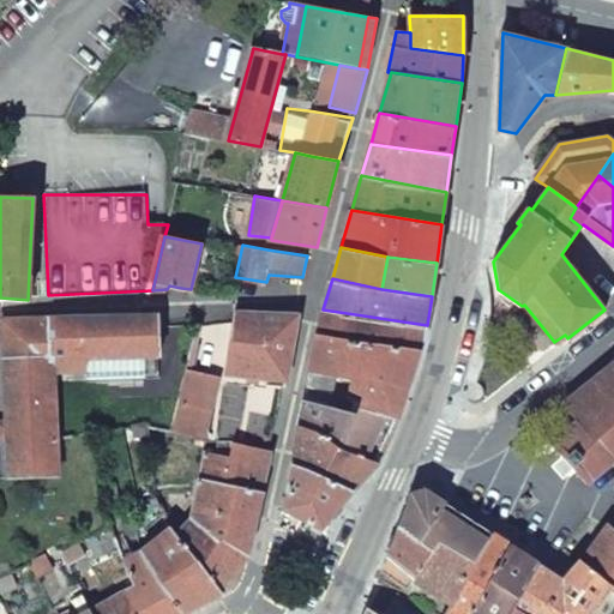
[(420,349),(427,325),(323,309),(319,333),(420,349)]
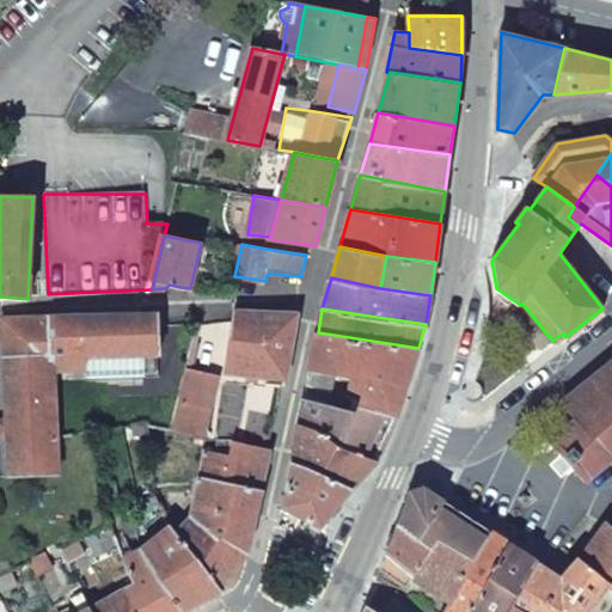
[(299,313),(237,312),(228,373),(286,380),(299,313)]
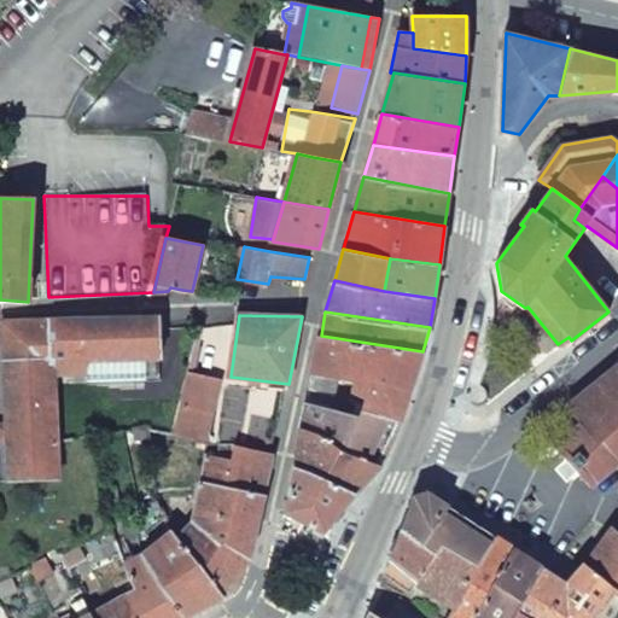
[(0,441),(7,441),(9,481),(60,476),(56,362),(161,359),(159,328),(159,318),(4,322),(4,334),(6,424),(0,424),(0,441)]
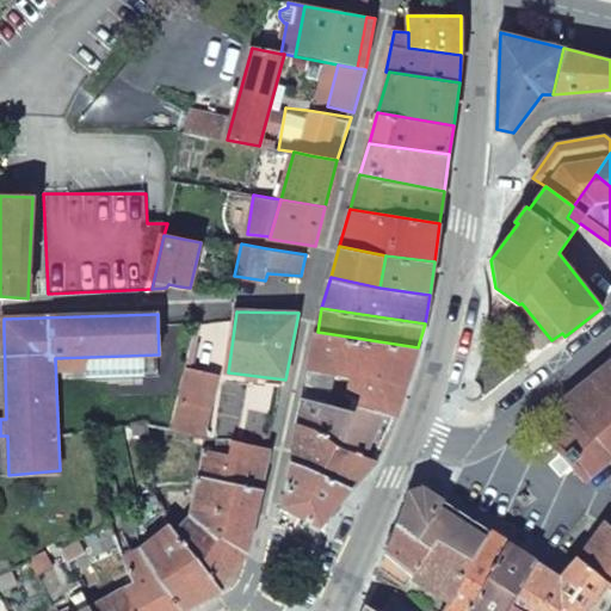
[(407,389),(418,347),(318,332),(312,374),(308,386),(329,392),(334,377),(352,380),(407,389)]
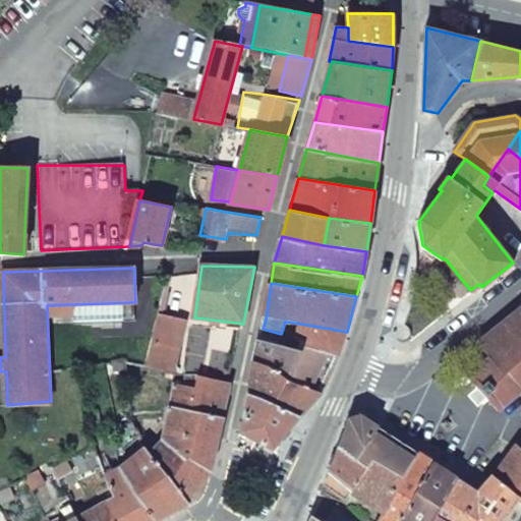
[(520,308),(480,342),(491,356),(469,374),(499,410),(520,392),(520,308)]
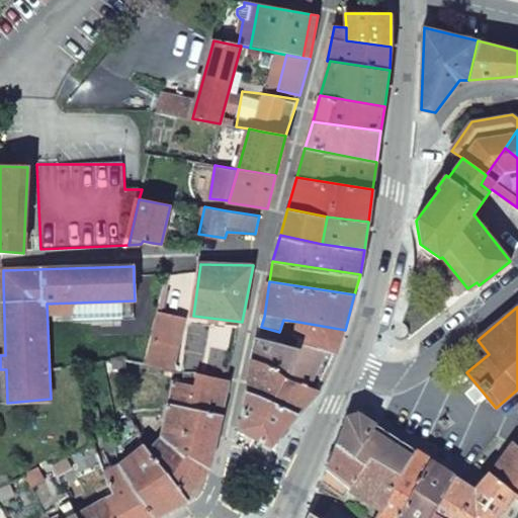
[(150,363),(175,368),(186,320),(162,314),(150,363)]
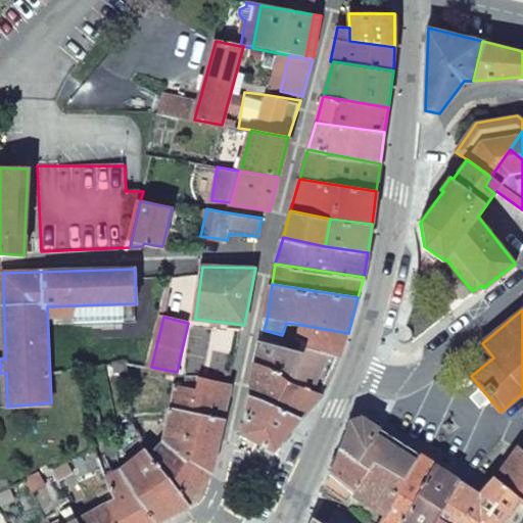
[(348,333),(301,325),(299,332),(307,338),(305,346),(339,359),(348,333)]
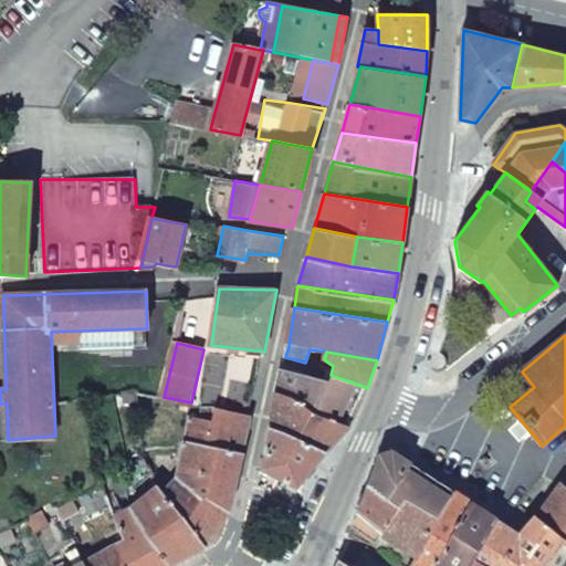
[(302,375),(305,363),(285,357),(283,370),(302,375)]
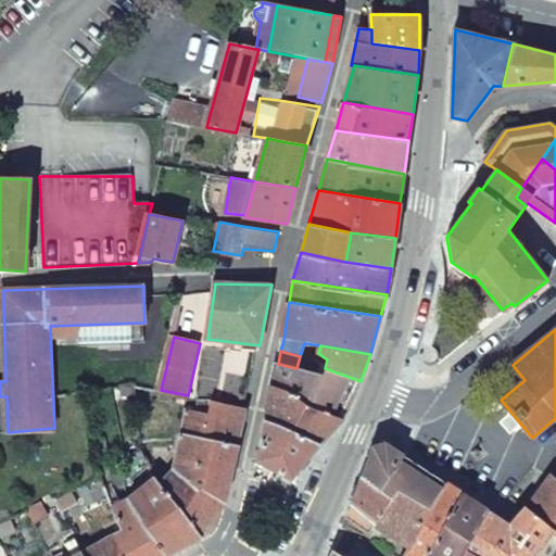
[(361,381),(325,368),(323,376),(297,368),(278,364),(274,387),(342,419),(358,386),(361,381)]
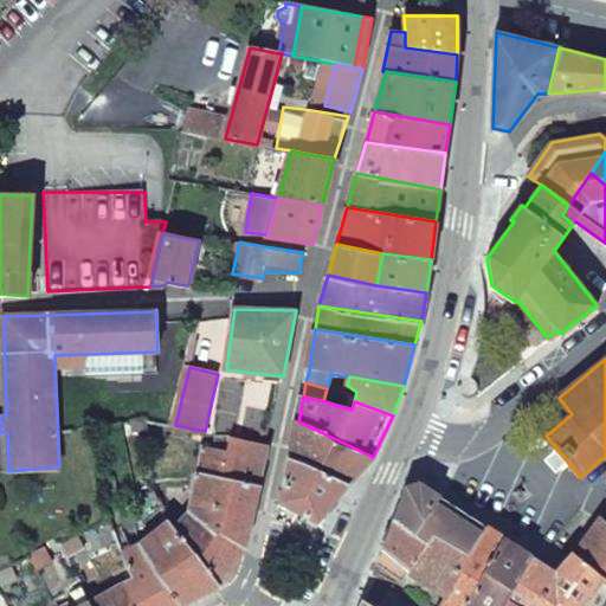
[(290,459),(348,485),(373,457),(298,421),(290,459)]
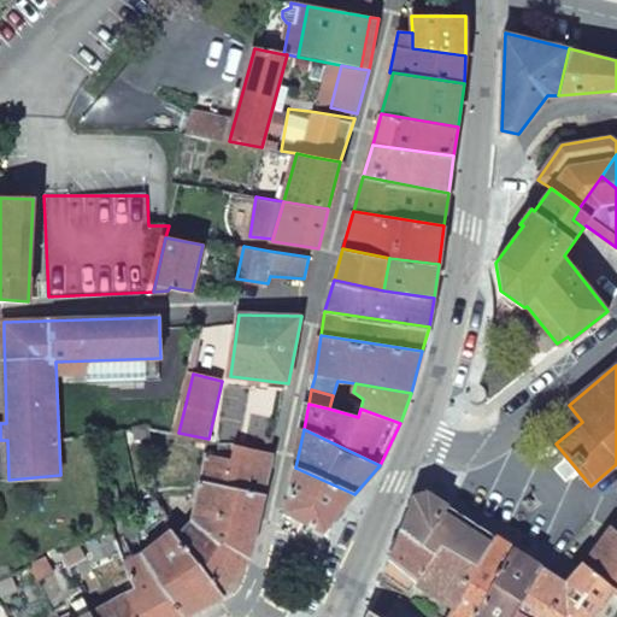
[(200,483),(264,497),(274,447),(227,441),(222,456),(207,452),(200,483)]
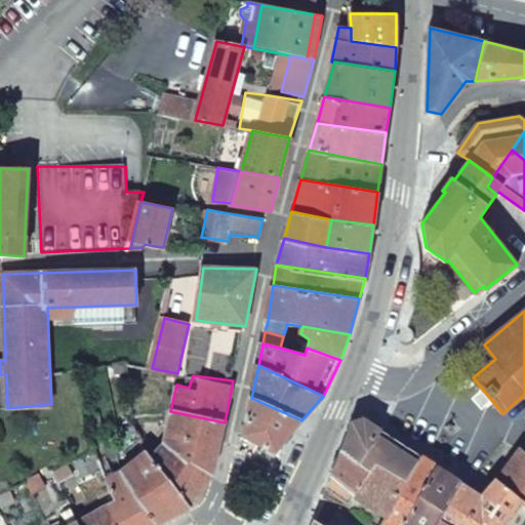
[(276,453),(301,420),(251,398),(243,436),(276,453)]
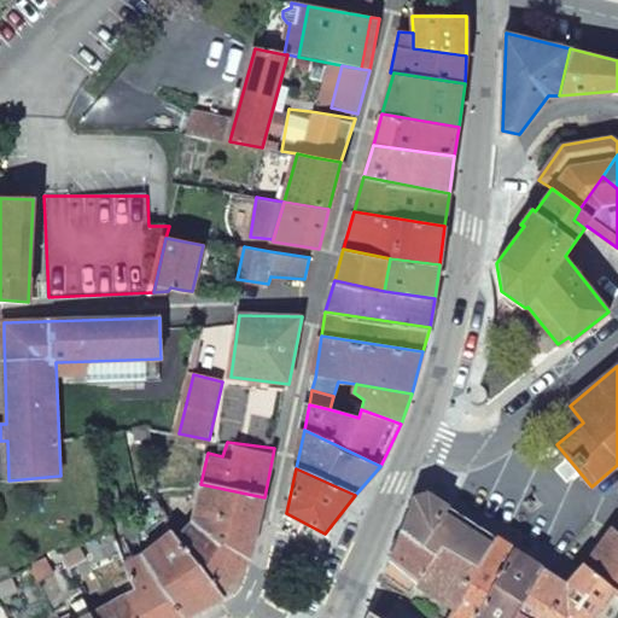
[(251,559),(264,497),(200,484),(192,524),(251,559)]
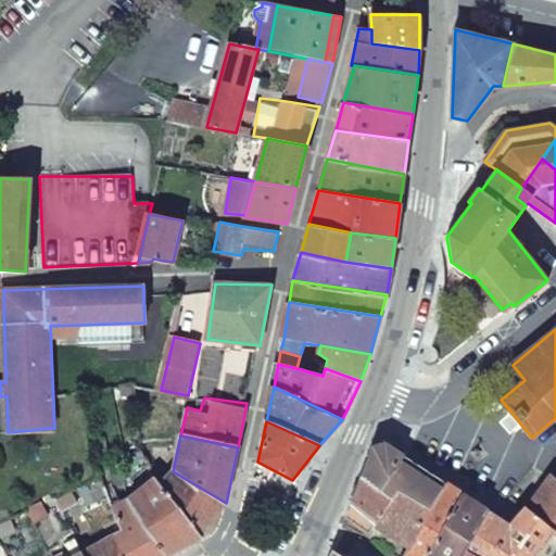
[(381,489),(383,485),(403,455),(383,443),(375,446),(363,477),(381,489)]
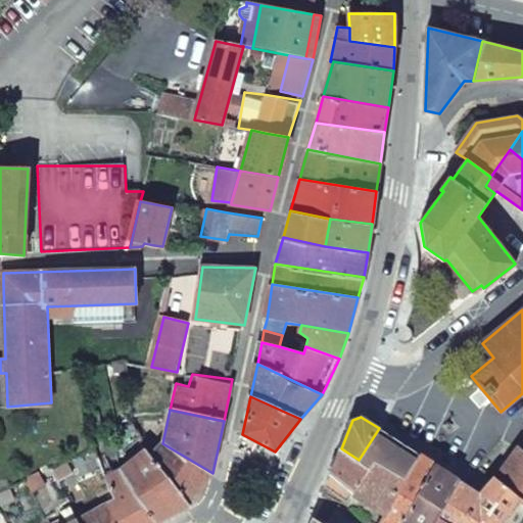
[(371,462),(403,480),(419,455),(379,428),(361,457),(371,462)]
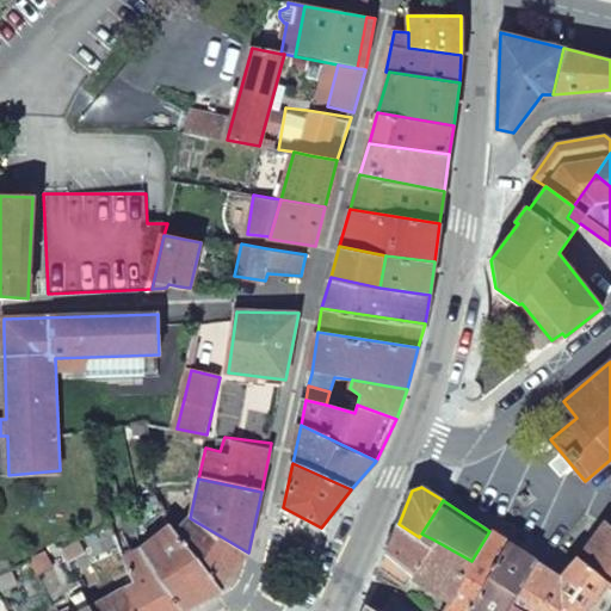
[(221,591),(248,553),(190,518),(174,531),(221,591)]
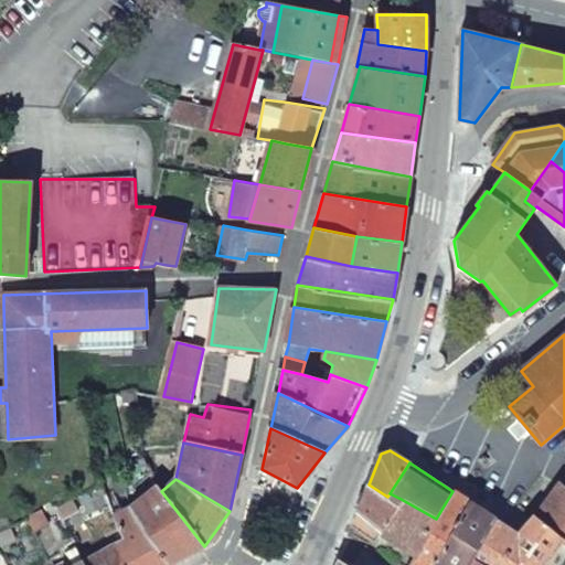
[(356,513),(381,532),(401,499),(390,493),(387,497),(369,484),(356,513)]
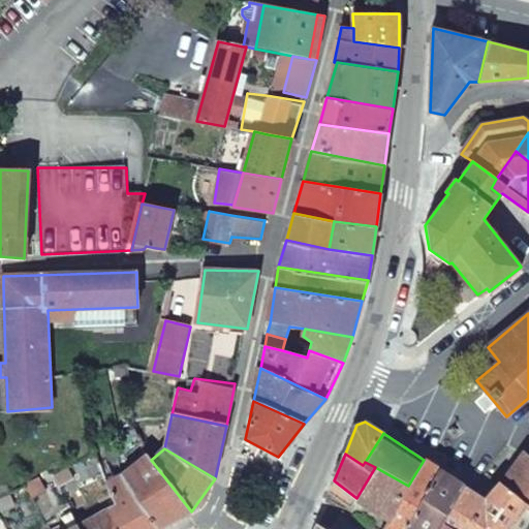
[(528,508),(528,457),(524,454),(501,485),(526,506),(528,508)]
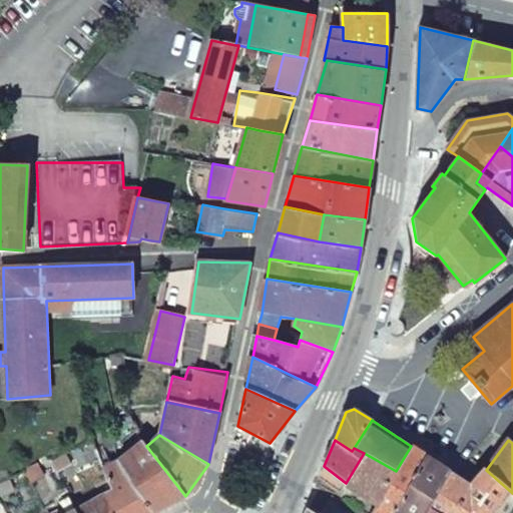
[(152,512),(154,512),(185,496),(146,446),(143,442),(118,461),(152,512)]
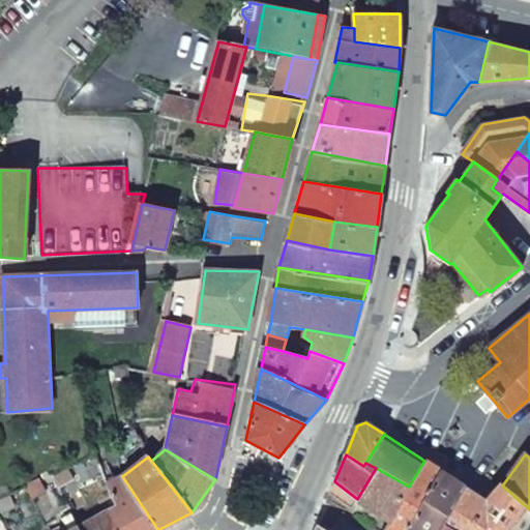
[(409,487),(388,521),(382,529),(409,529),(441,471),(424,461),(409,487)]
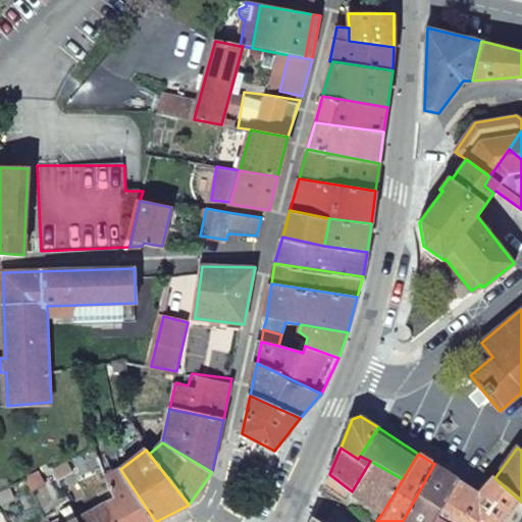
[(74,472),(68,461),(54,468),(59,479),(74,472)]
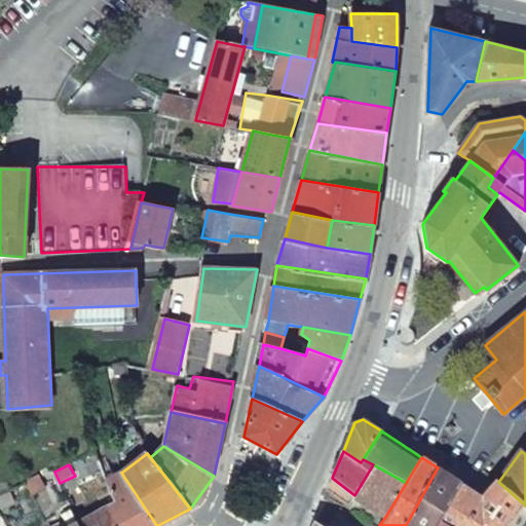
[(354,495),(385,517),(406,483),(373,464),(354,495)]
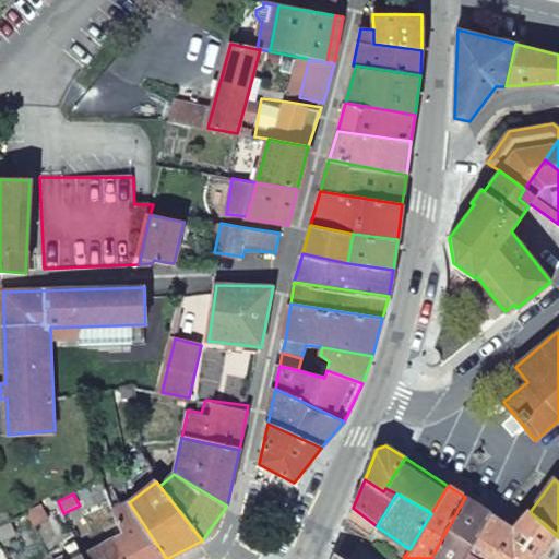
[(465,497),(431,558),(464,558),(468,552),(491,514),(465,497)]
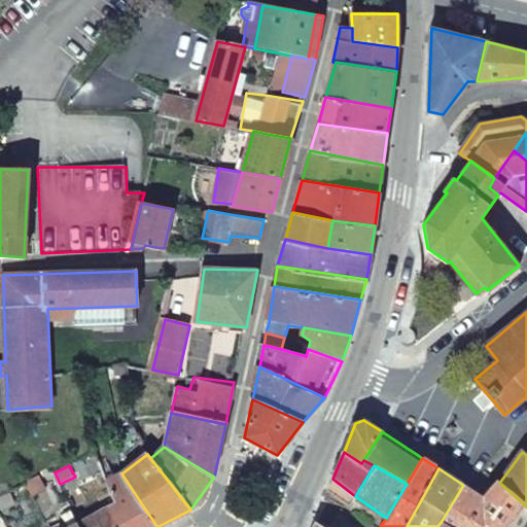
[(117,526),(156,526),(121,473),(106,481),(110,491),(115,503),(108,507),(117,526)]
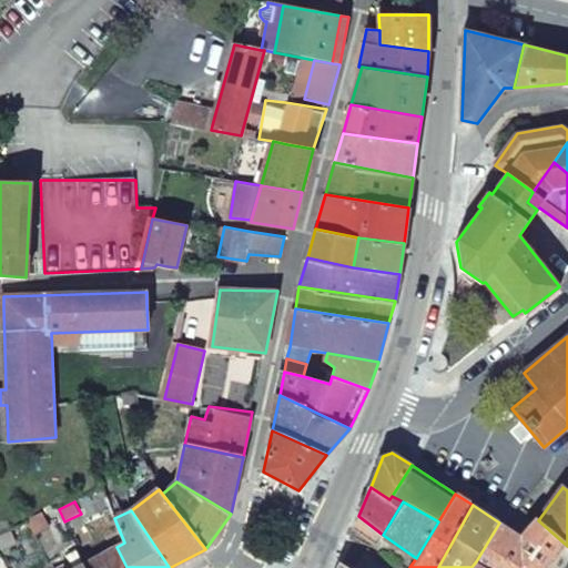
[(29,521),(36,535),(50,527),(42,513),(29,521)]
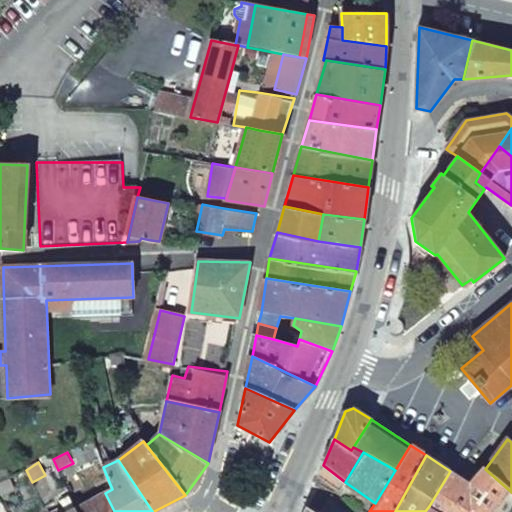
[(470,484),(450,471),(429,506),(439,511),(492,511),(509,490),(485,469),(483,467),(470,484)]
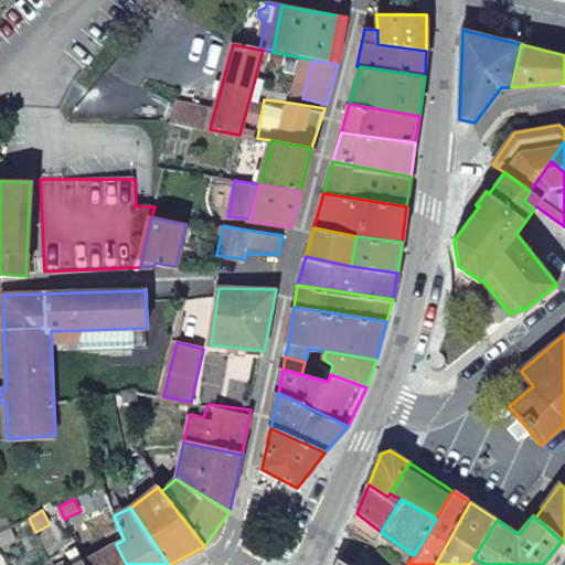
[(86,564),(126,564),(116,544),(124,540),(118,526),(106,533),(112,545),(84,561),(86,564)]
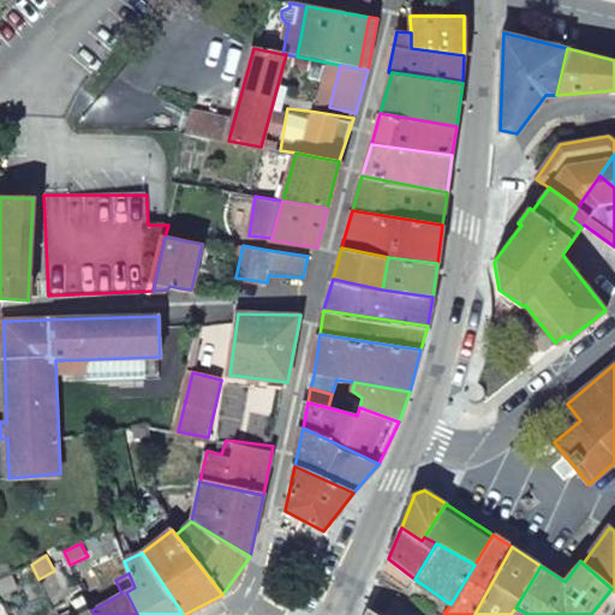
[(0,595),(18,586),(12,574),(0,578),(0,595)]
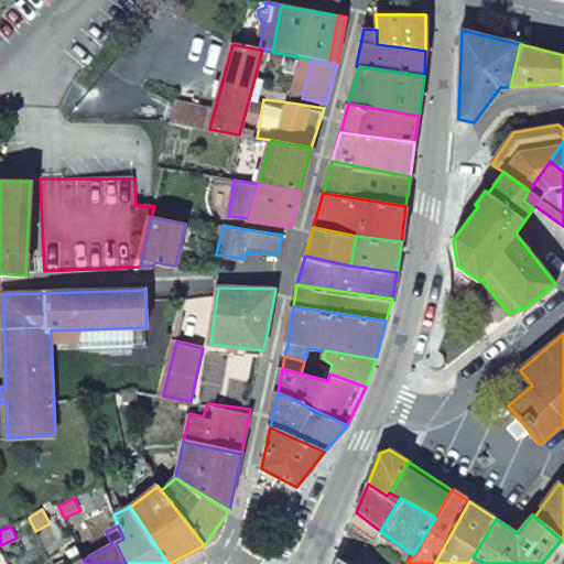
[(86,563),(84,560),(77,544),(67,550),(71,556),(74,563),(86,563)]
